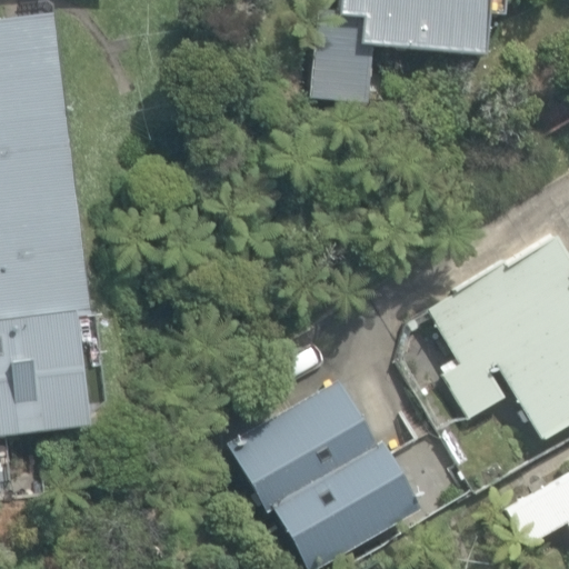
[(308,103),(370,108),(375,55),(479,62),(483,0),(337,0),(336,11),(316,10),(308,103)]
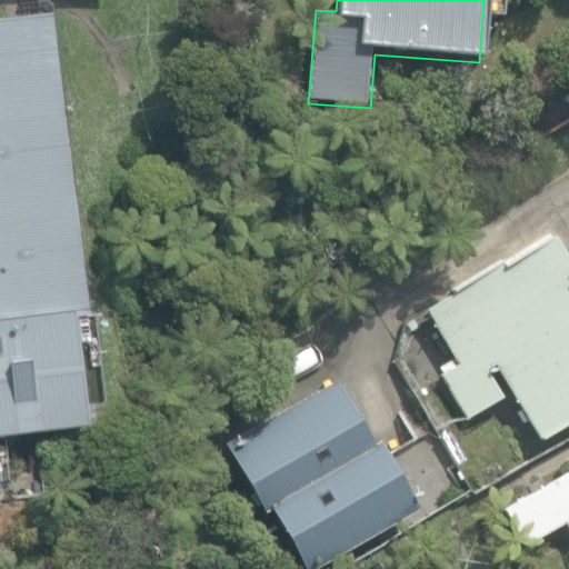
[(0,320),(89,313),(50,15),(0,20),(0,320)]
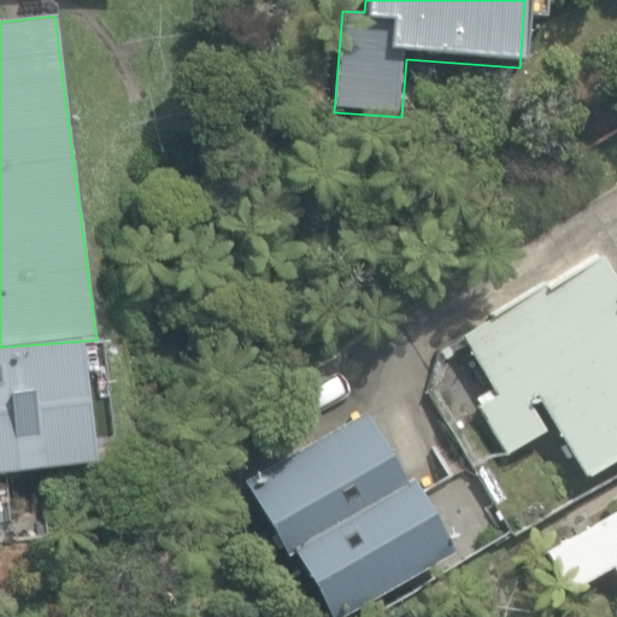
[(616,64),(563,100),(594,147),(616,131),(616,64)]
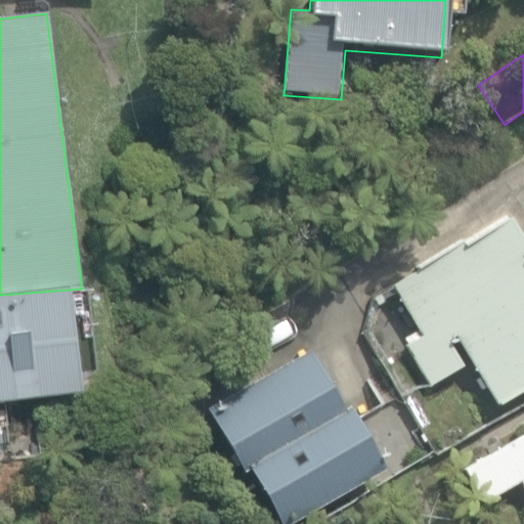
[(454,333),(497,403),(523,386),(523,243),(507,214),(392,285),(422,333),(403,344),(429,385),(463,364),(445,338),(454,333)]
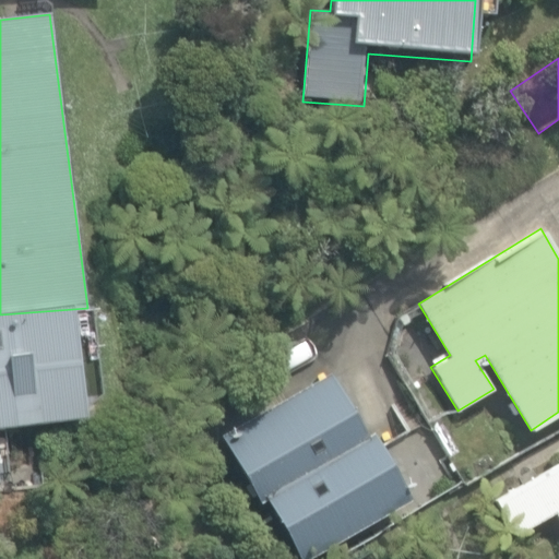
[(99,401),(87,308),(0,314),(0,428),(82,418),(87,402),(99,401)]
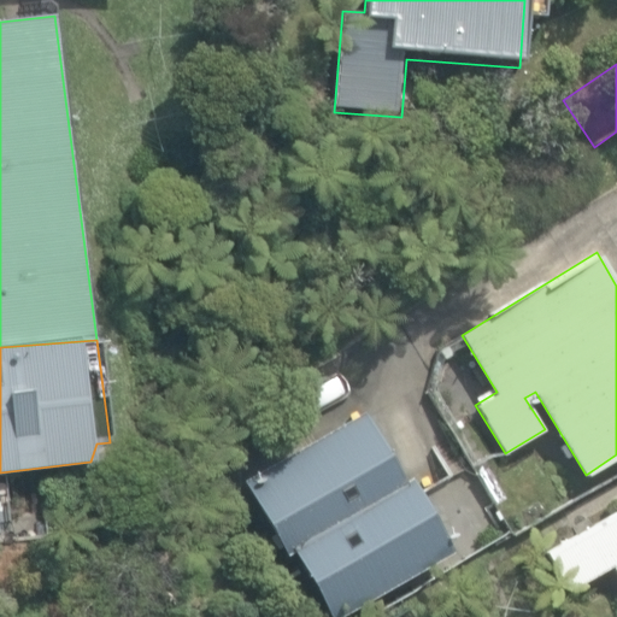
[(401,481),(363,412),(245,479),(286,552),(295,546),(334,615),(452,548),(411,476),(401,481)]
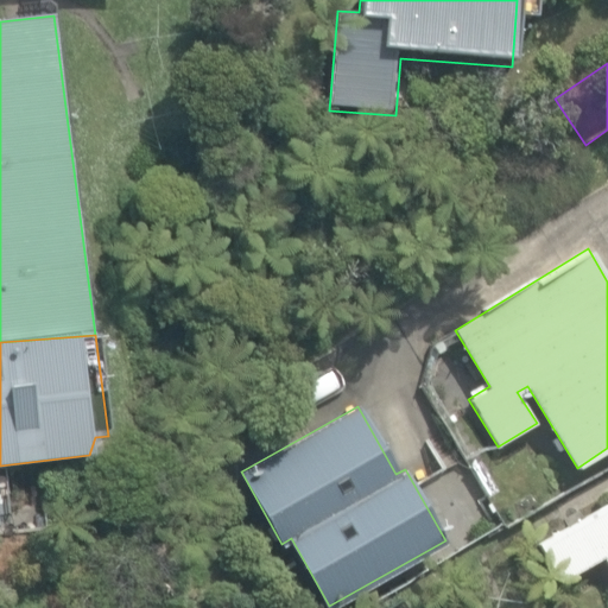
[(607,500),(538,540),(561,581),(602,557),(607,567),(607,500)]
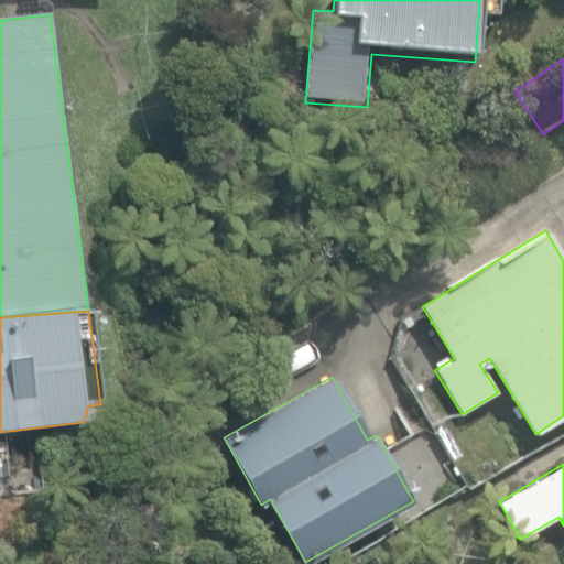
All buildings are outlined.
